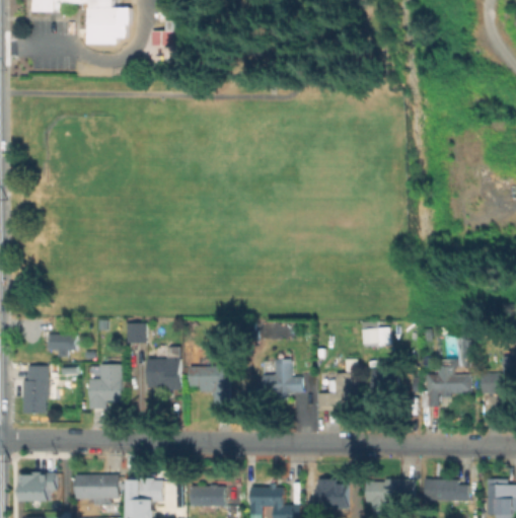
[(113,0),(113,6),(119,6),(118,24),(87,23),(87,3),(55,2),(55,10),(32,10),(32,0),(113,0)]
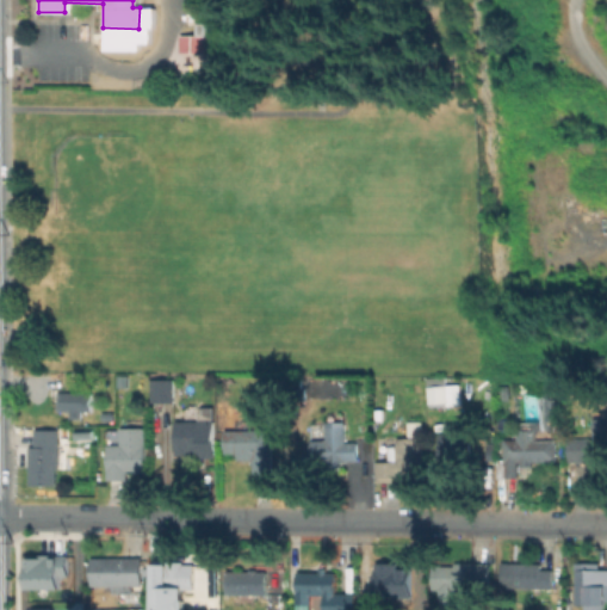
[(205,26),(205,54),(180,54),(180,37),(197,37),(197,26),(205,26)]
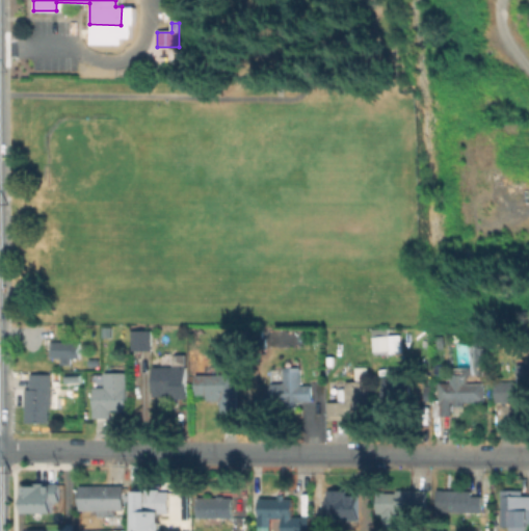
[(111,328),(111,339),(97,339),(97,328),(111,328)]
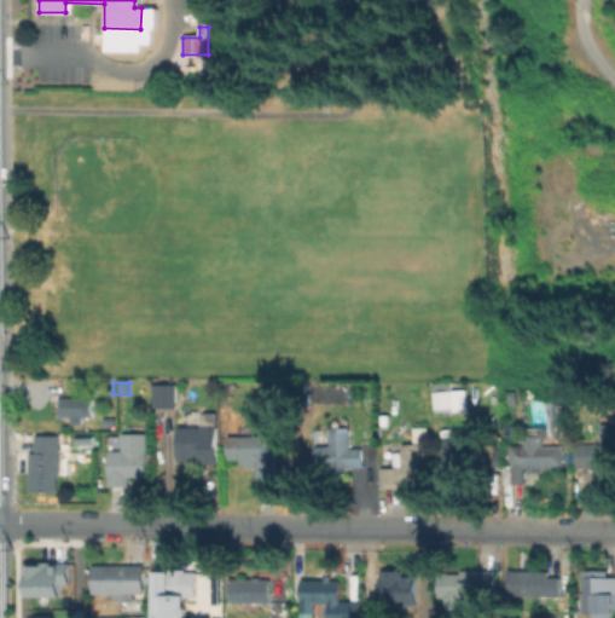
[(173,385),(173,406),(151,406),(151,385),(173,385)]
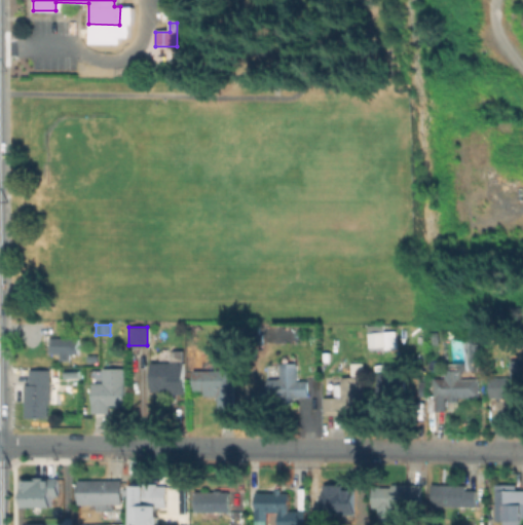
[(394,333),(394,349),(368,349),(368,327),(383,328),(383,333),(394,333)]
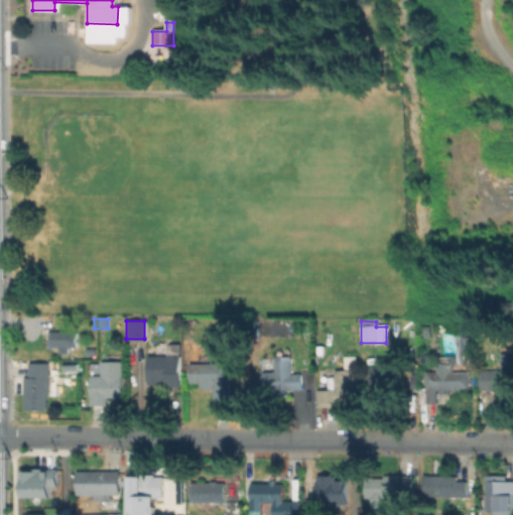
[(290,324),(290,336),(271,336),(271,324),(290,324)]
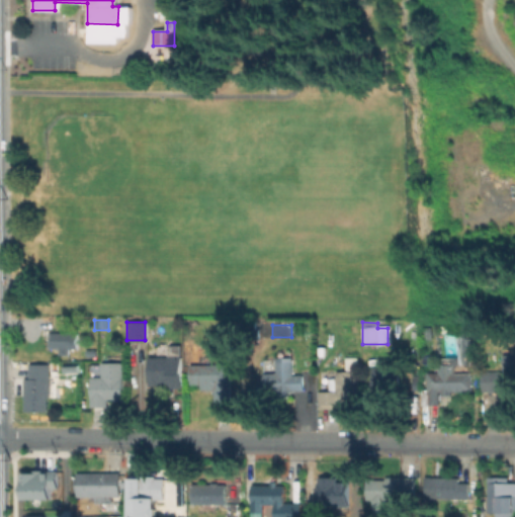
[(431,340),(423,340),(422,328),(431,328),(431,340)]
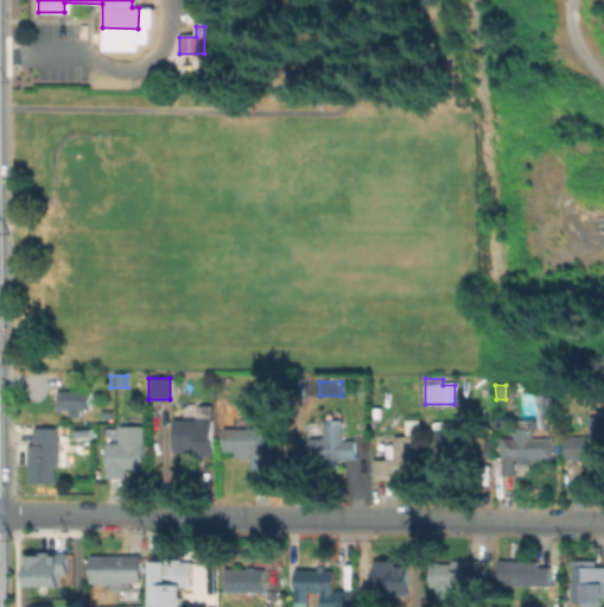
[(547,419),(547,462),(519,462),(519,467),(512,467),(512,476),(485,476),(485,463),(491,463),(491,438),(517,438),(519,423),(538,423),(538,390),(547,390),(547,419)]
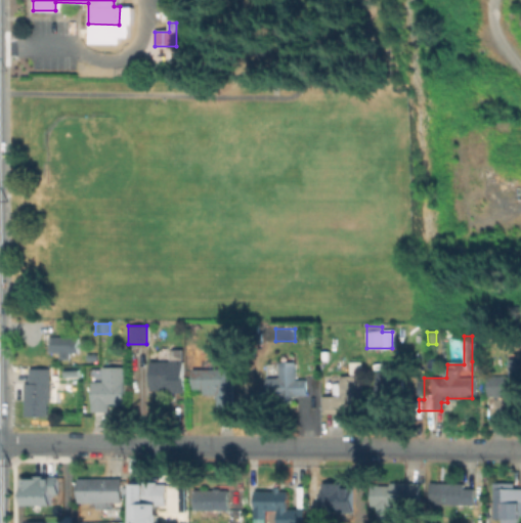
[(76,339),(75,353),(70,353),(69,359),(57,359),(58,353),(47,353),(47,338),(76,339)]
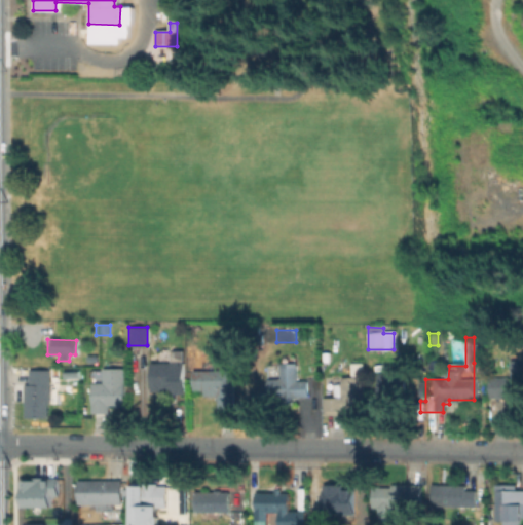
[(182,361),(183,394),(170,394),(170,391),(150,391),(149,363),(169,362),(182,361)]
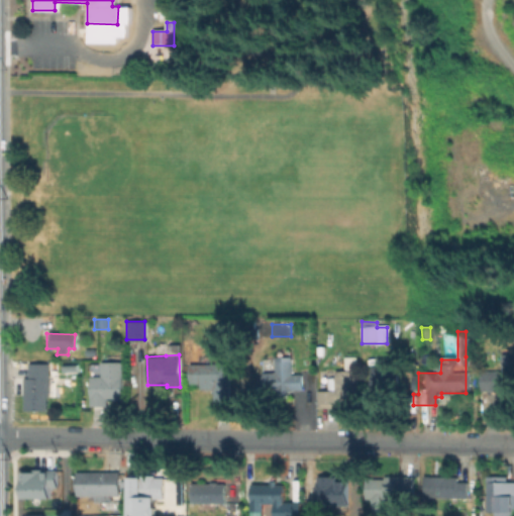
[(352,354),(352,363),(354,363),(354,370),(356,370),(356,403),(336,403),(336,408),(316,408),(316,391),(326,391),(326,378),(332,378),(332,372),(341,372),(341,363),(346,363),(346,354),(352,354)]
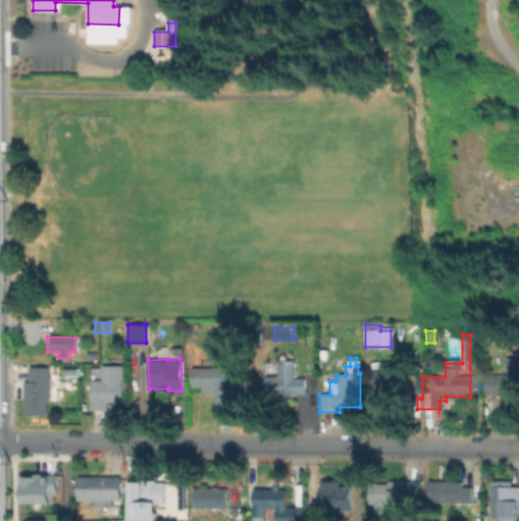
[(518,399),(506,399),(506,359),(518,359),(518,399)]
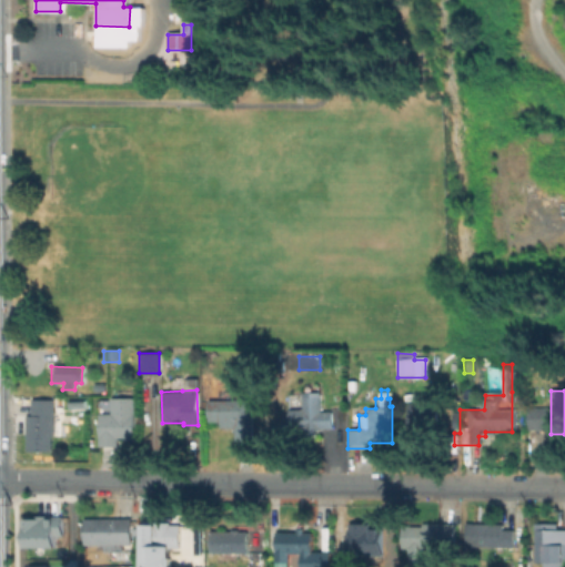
[(52,398),(52,451),(24,451),(24,416),(31,416),(31,398),(52,398)]
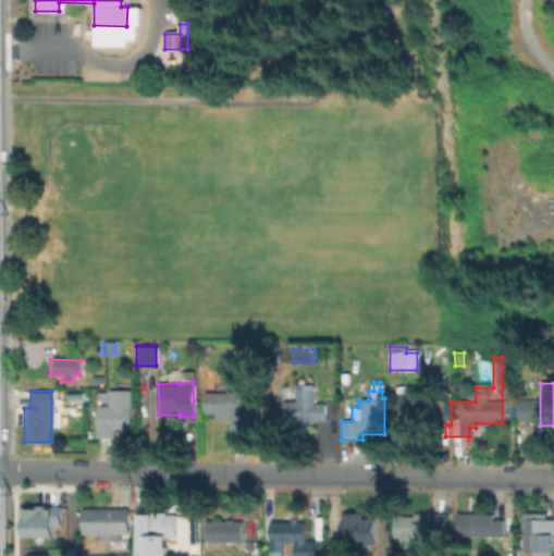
[(130,391),(130,432),(113,432),(113,437),(95,437),(95,406),(107,406),(107,391),(130,391)]
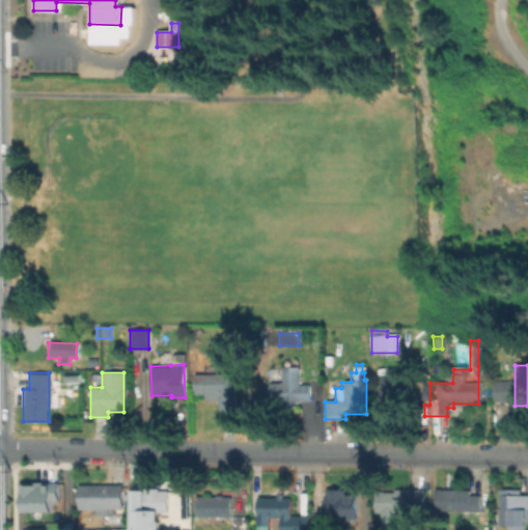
[(298,375),(298,383),(307,384),(307,402),(294,402),(294,407),(277,407),(277,402),(269,402),(269,383),(278,383),(278,375),(298,375)]
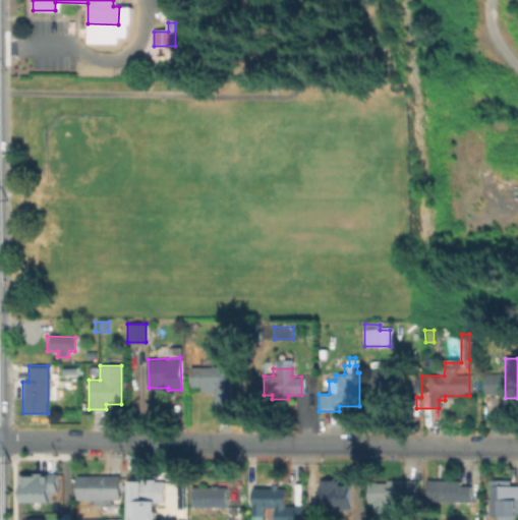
[(230,394),(230,405),(213,405),(213,391),(191,391),(191,369),(230,369),(230,394)]
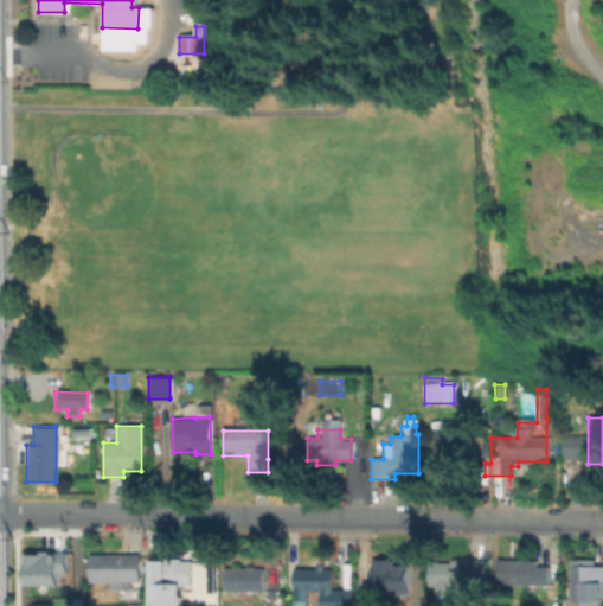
[(463,434),(463,447),(448,447),(448,460),(436,460),(436,434),(463,434)]
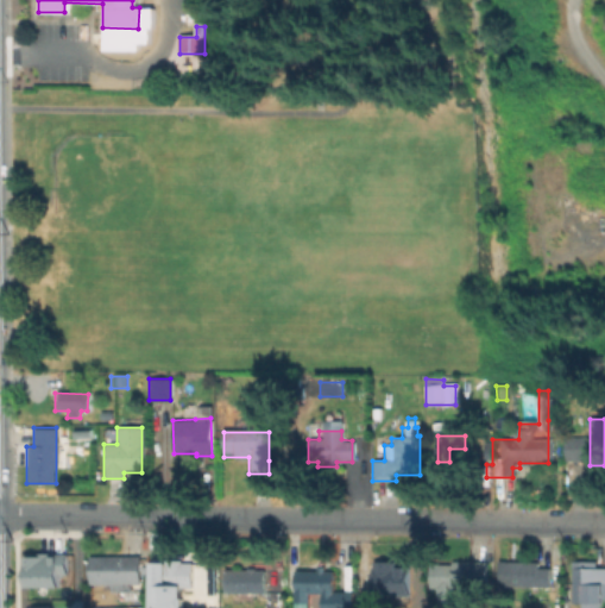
[(580,462),(563,463),(562,438),(585,437),(586,458),(580,458),(580,462)]
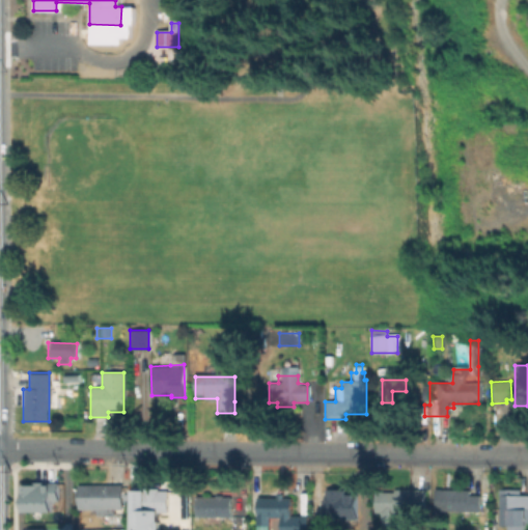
[(259,386),(245,384),(243,396),(258,397),(259,386)]
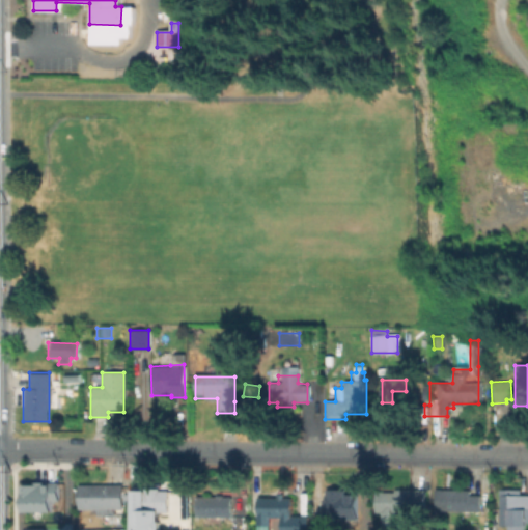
[(18,484),(33,484),(33,482),(38,482),(53,482),(54,500),(47,501),(47,511),(18,511),(18,484)]
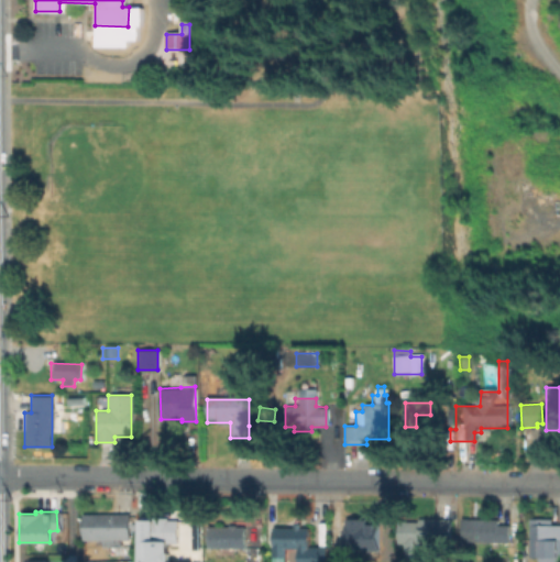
[(81,541),(81,516),(128,516),(128,541),(81,541)]
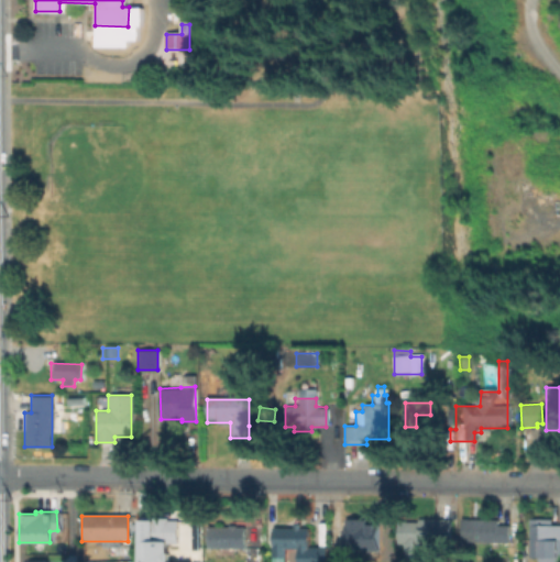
[(448,519),(448,551),(417,550),(417,555),(403,555),(404,543),(396,543),(397,522),(417,522),(417,519),(448,519)]
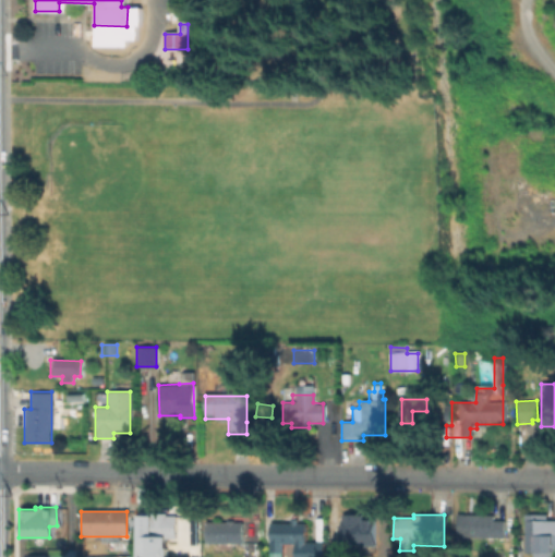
[(176,517),(175,539),(145,537),(146,530),(149,531),(151,516),(176,517)]
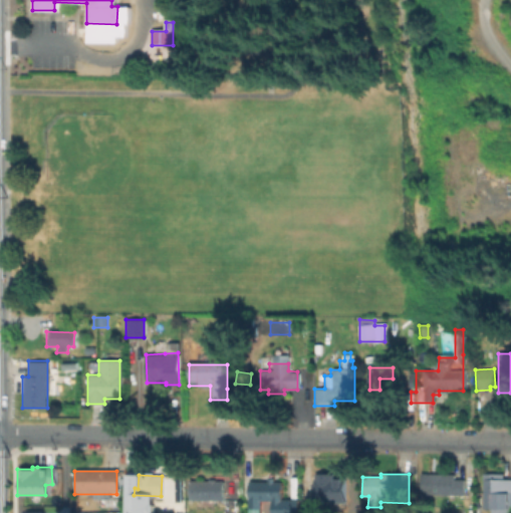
[(343,480),(344,503),(314,503),(314,475),(333,475),(333,480),(343,480)]
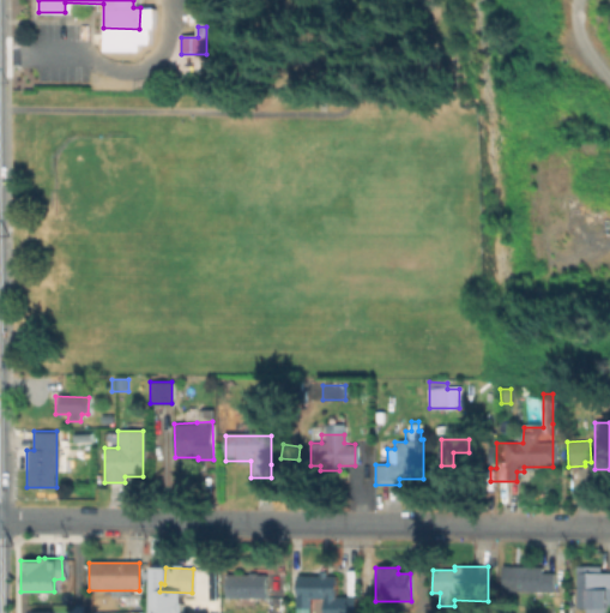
[(551,576),(551,592),(502,592),(502,570),(547,570),(547,576),(551,576)]
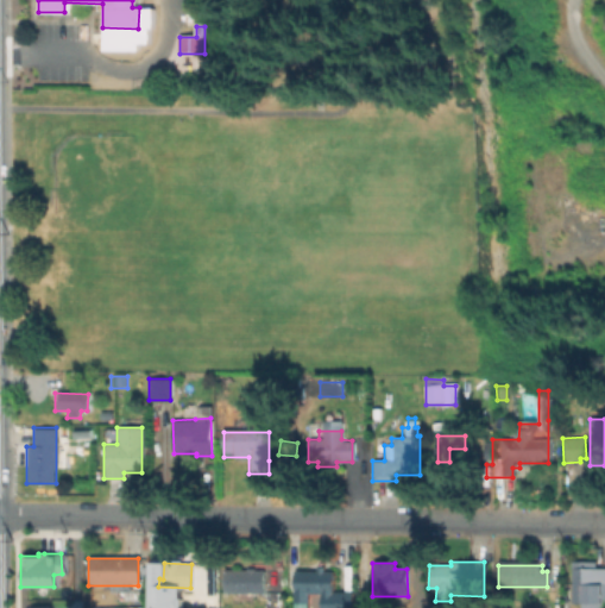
[(604,568),(604,603),(590,603),(590,596),(574,596),(574,570),(590,570),(590,568),(604,568)]
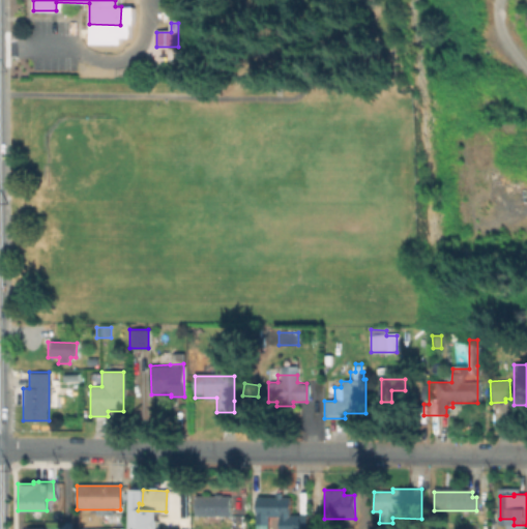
[(222,495),(222,498),(229,498),(228,516),(213,516),(213,523),(199,522),(199,521),(196,521),(196,516),(194,516),(195,496),(215,497),(215,495),(222,495)]
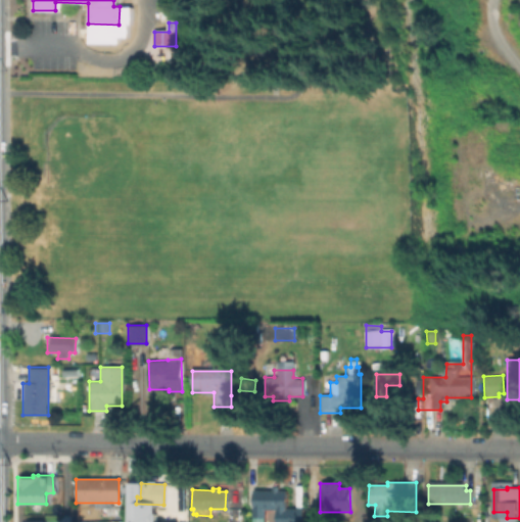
[(300,511),(300,521),(276,521),(276,513),(262,513),(262,521),(252,521),(253,493),(285,493),(285,511),(300,511)]
